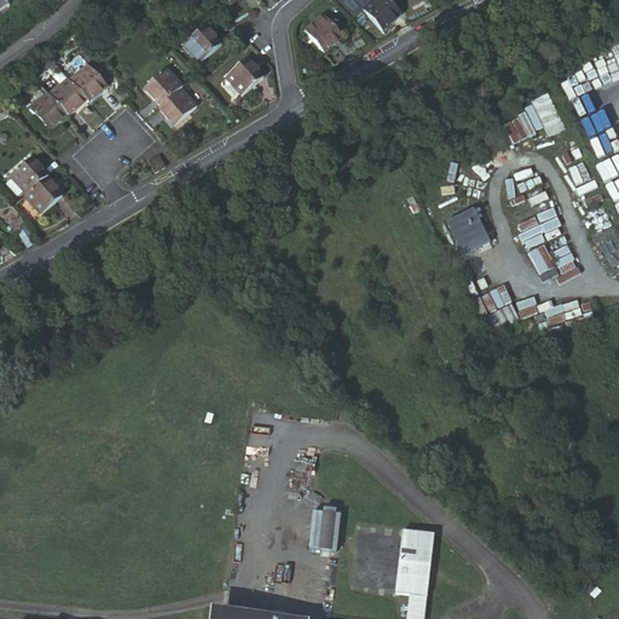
[(0,0),(0,10),(15,0),(0,0)]
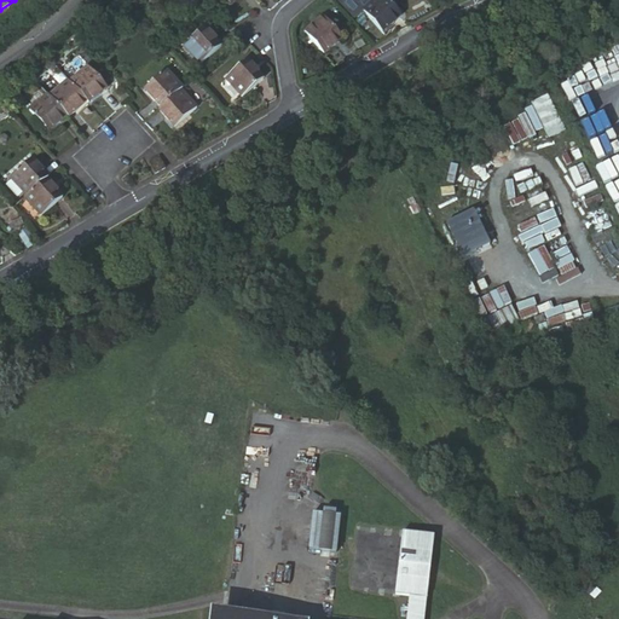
[(377,27),(382,32),(400,15),(387,0),(357,0),(356,0),(335,0),(335,1),(354,22),(365,15),(377,27)]
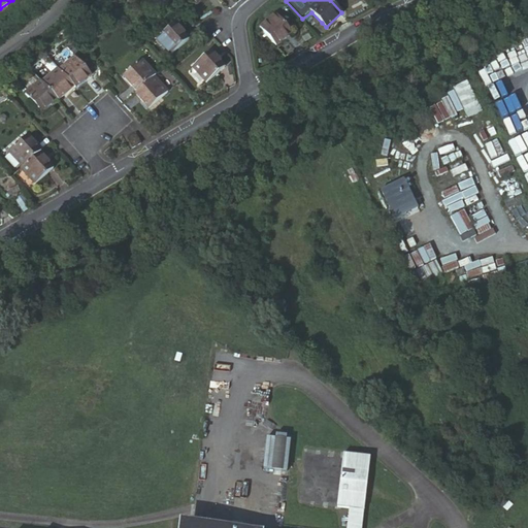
[(273,13),(259,27),(276,45),(291,32),(273,13)]
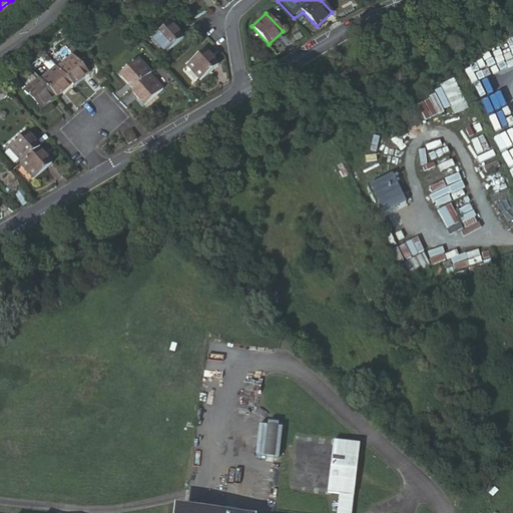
[(158,38),(170,52),(188,36),(176,22),(158,38)]
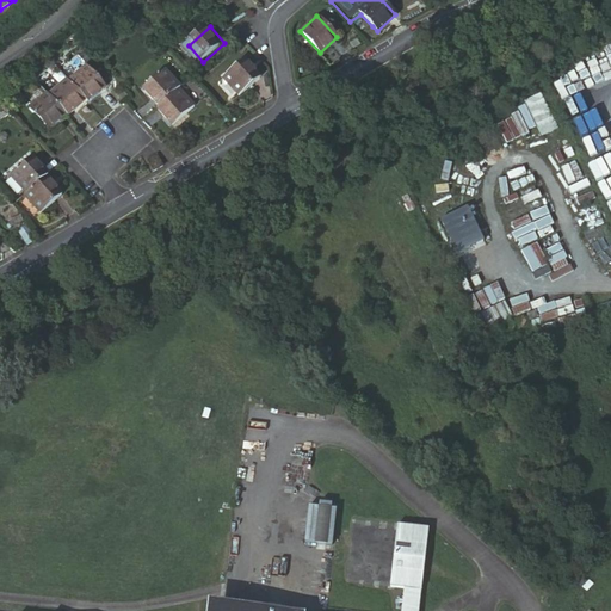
[(245,62),(223,82),(238,97),(259,78),(245,62)]
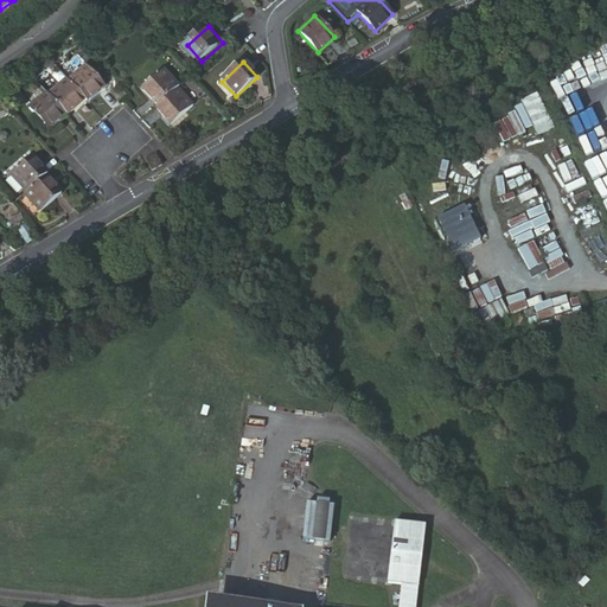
[(84,98),(101,84),(81,63),(65,77),(84,98)]
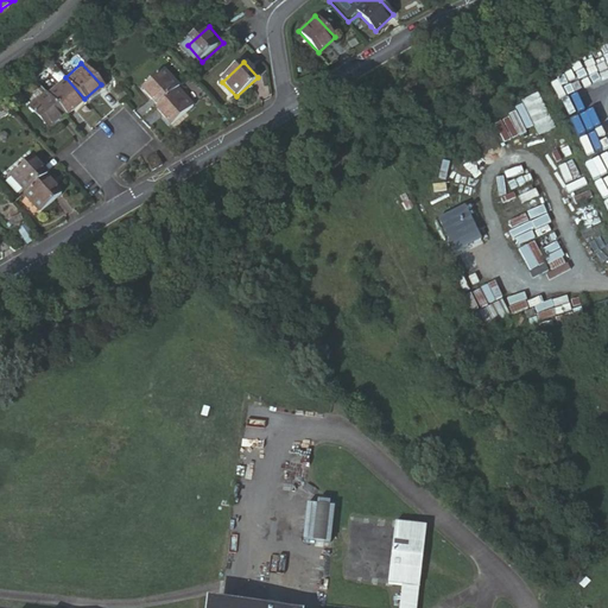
[(178,90),(179,89),(165,73),(144,92),(159,107),(178,90)]
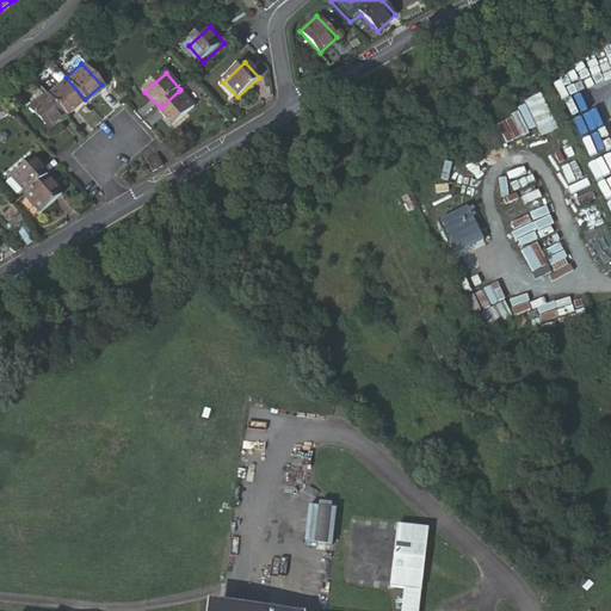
[(65,113),(66,115),(85,99),(66,78),(66,76),(47,93),(65,113)]
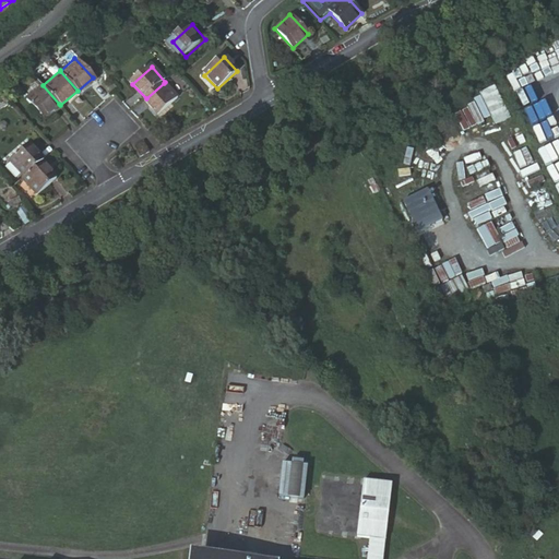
[(146,98),(144,100),(157,115),(177,97),(164,83),(146,98)]
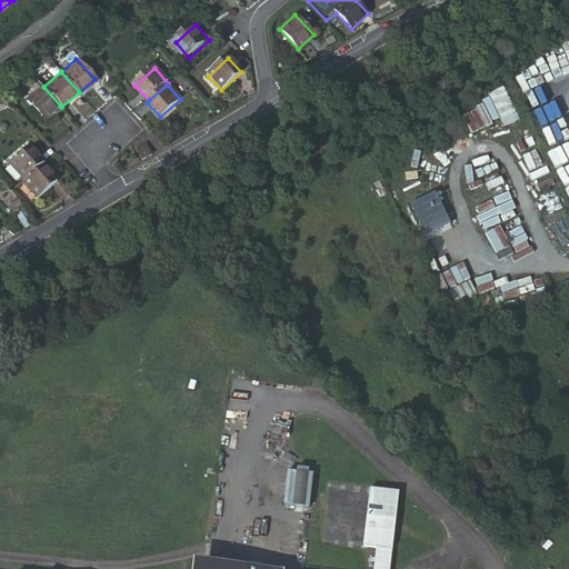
[(43,87),(42,86),(27,100),(45,119),(60,106),(43,87)]
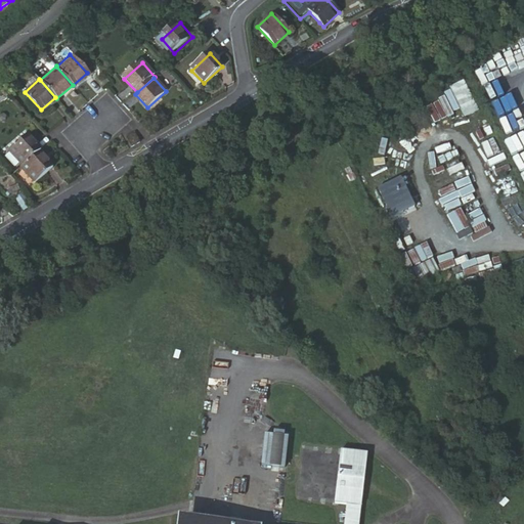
[(132,145),(140,140),(135,131),(127,136),(132,145)]
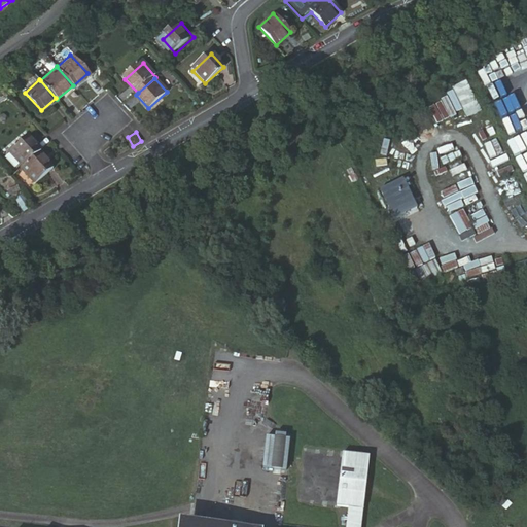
[(40,153),(41,152),(29,138),(9,155),(22,169),(40,153)]
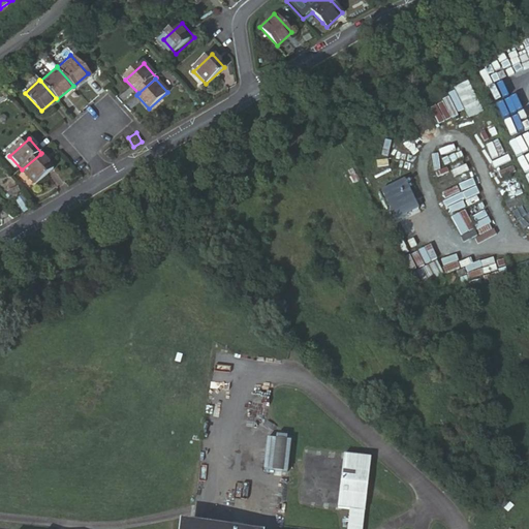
[(22,169),(21,170),(33,185),(53,167),(40,154),(22,169)]
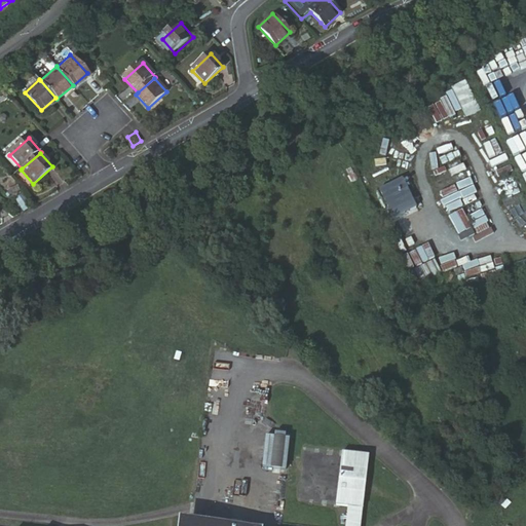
[(456,195),(471,190),(462,164),(448,168),(456,195)]
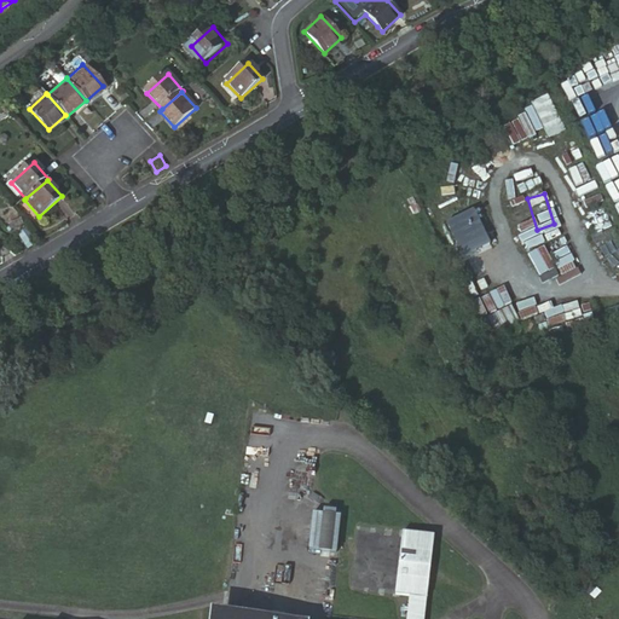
[(458,259),(489,247),(474,208),(444,220),(458,259)]
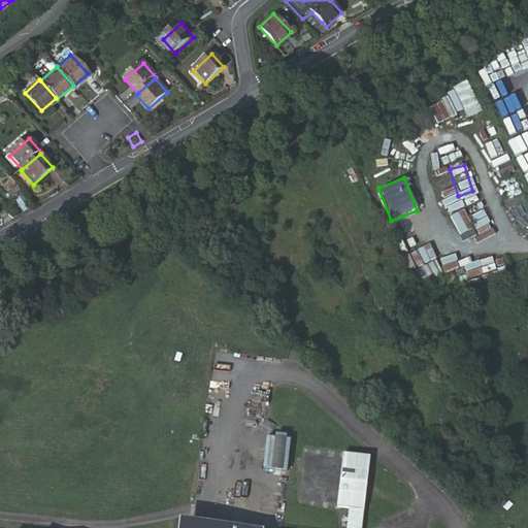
[(435,259),(414,270),(421,284),(442,272),(435,259)]
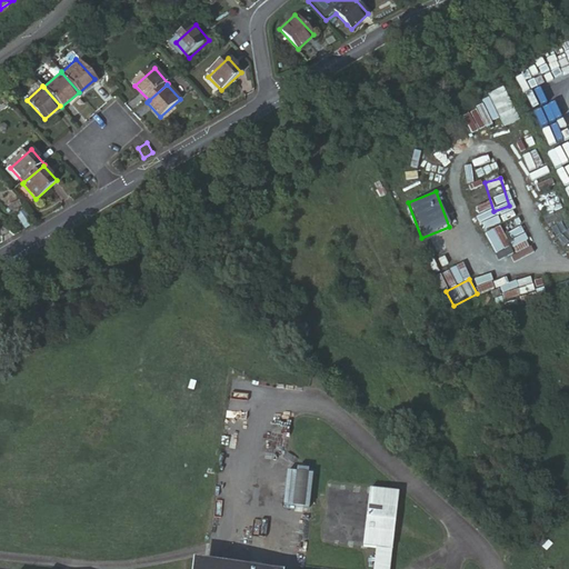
[(315,469),(288,466),(283,502),(309,506),(315,469)]
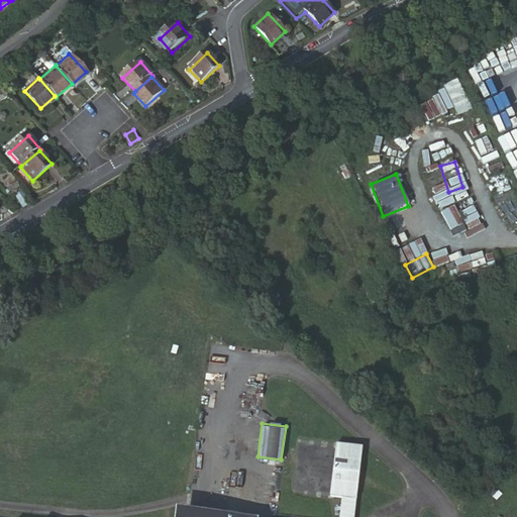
[(354,516),(365,444),(298,439),(293,492),(342,500),(339,516),(354,516)]
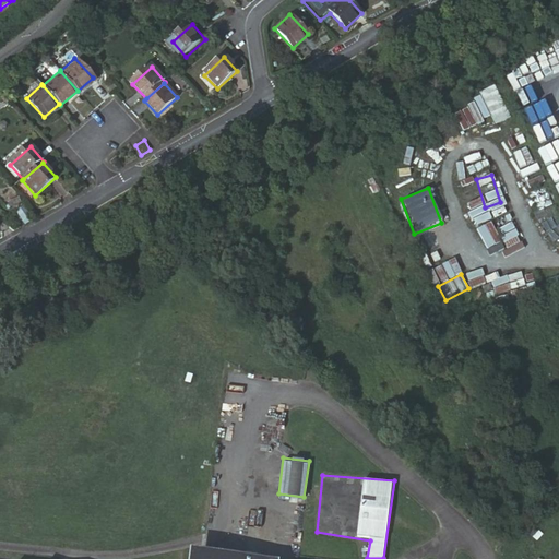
[(288,558),(281,557),(192,545),(190,558),(288,558)]
